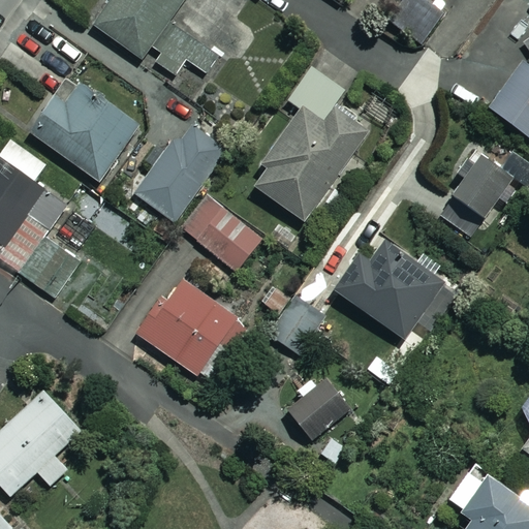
[(112,0),(94,25),(144,61),(154,45),(162,52),(156,61),(177,76),(188,62),(213,80),(229,57),(238,63),(257,35),(235,20),(248,1),(245,0),(112,0)]
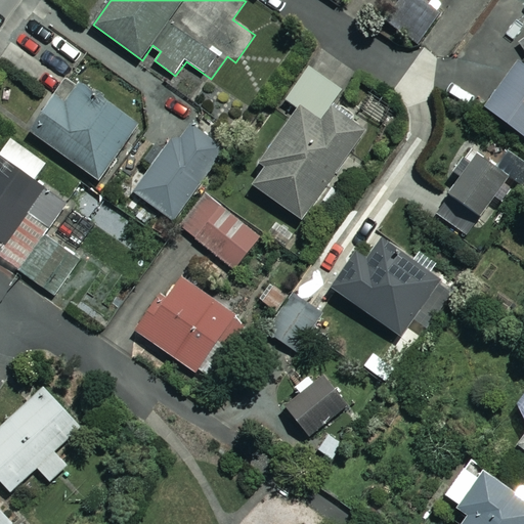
[(439,13),(421,0),(410,0),(393,25),(418,43),(439,13)]
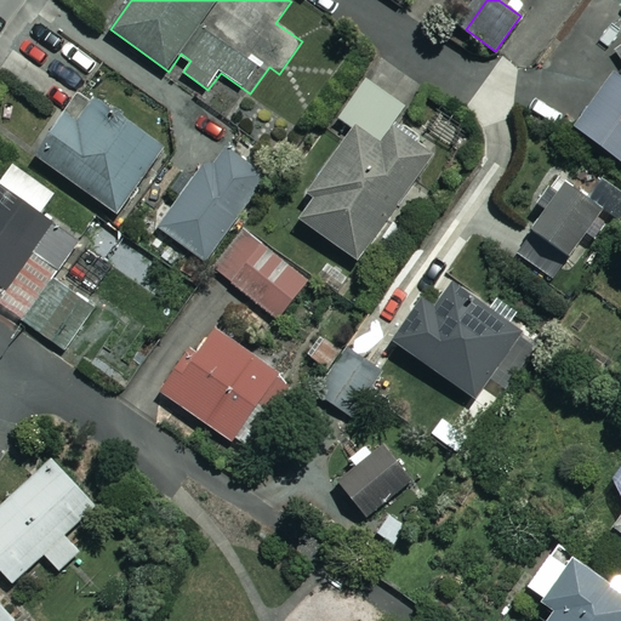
[(620,79),(615,75),(576,129),(620,160),(620,79)]
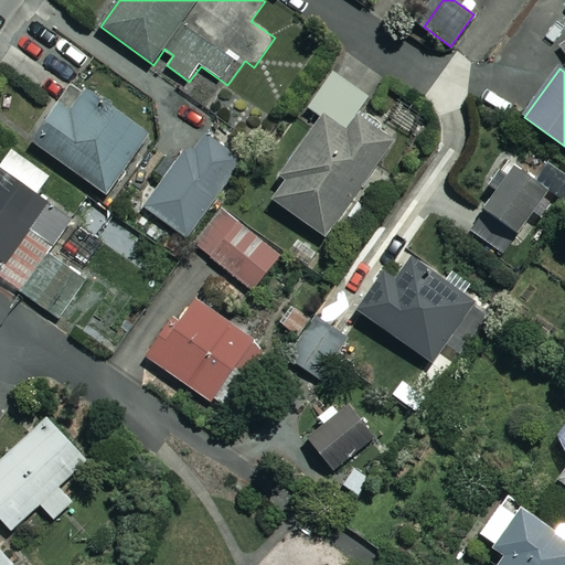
[(323,118),(281,177),(288,181),(274,201),(327,238),(396,141),(358,115),(370,98),(333,73),(309,107),(323,118)]
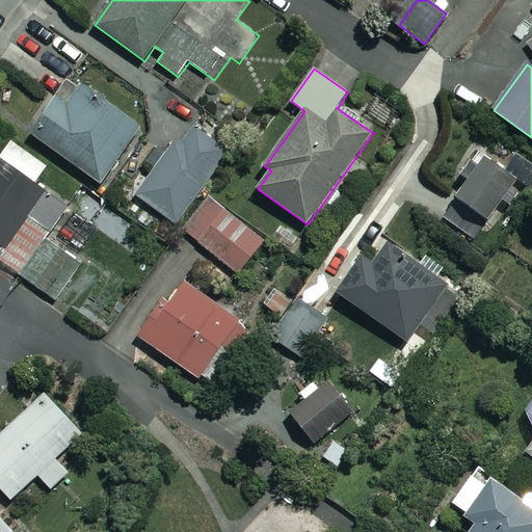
[(141,124),(74,76),(32,134),(100,183),(141,124)]
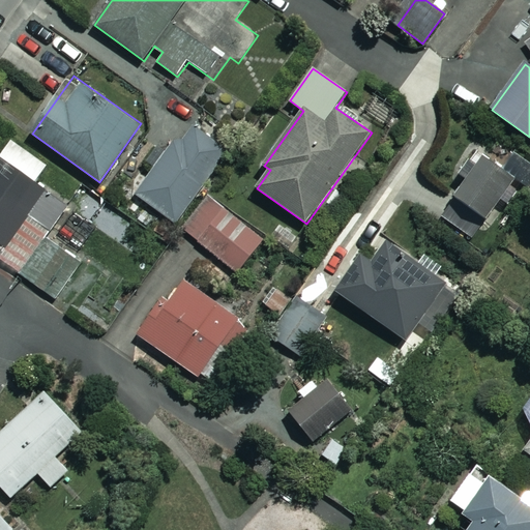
[(164,154),(154,147),(141,167),(151,173),(134,199),(174,226),(226,148),(186,121),(164,154)]
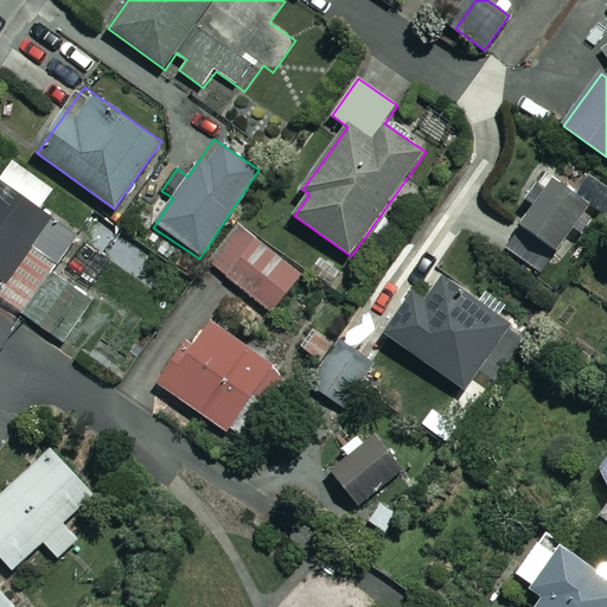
[(56,191),(16,160),(0,179),(0,288),(65,338),(91,304),(52,274),(80,237),(43,209),(56,191)]
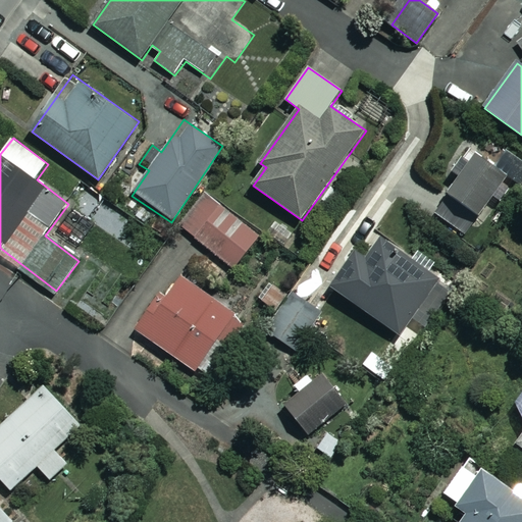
[(467,237),(509,177),(466,148),(450,171),(458,177),(432,213),(467,237)]
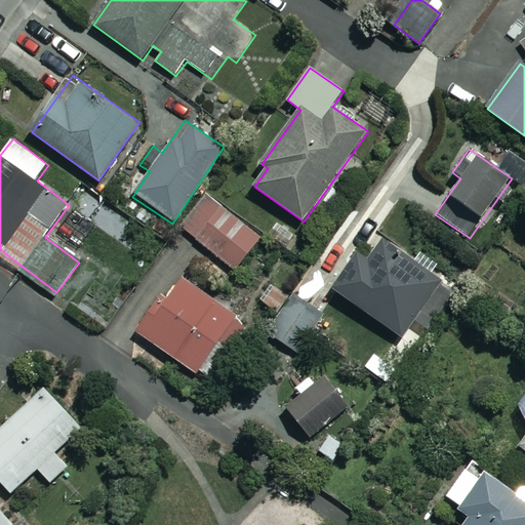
[(264,241),(207,196),(182,227),(238,273),(264,241)]
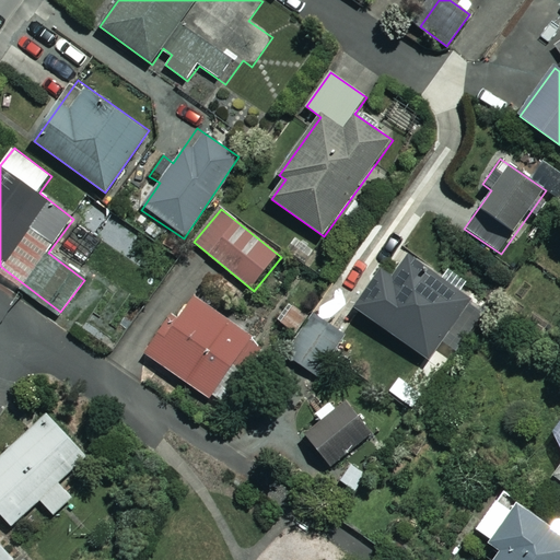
[(428,360),(435,349),(452,360),(486,310),(462,293),(468,282),(447,268),(440,279),(396,248),(356,310),(428,360)]
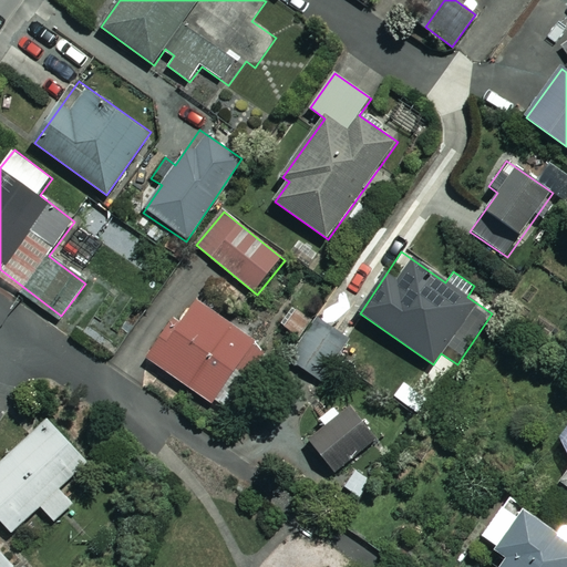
[(258,343),(197,298),(151,360),(213,405),(258,343)]
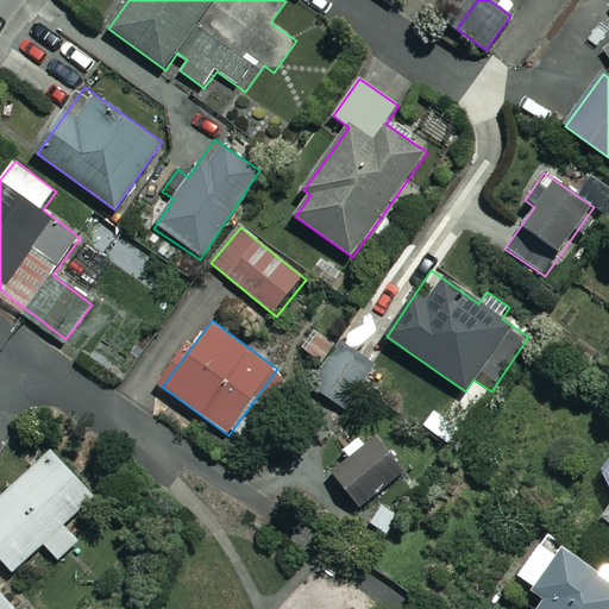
[(346,339),(341,345),(315,326),(299,347),(325,368),(312,385),(345,409),(380,364),(346,339)]
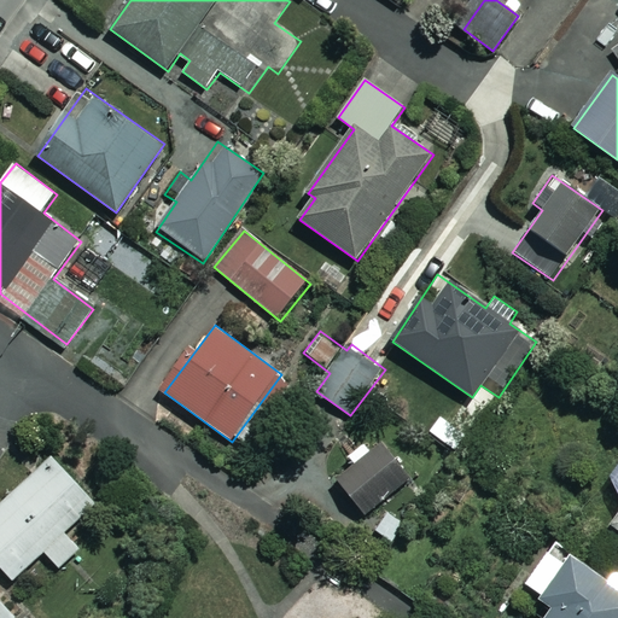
[(348,458),(355,466),(338,481),(367,514),(409,479),(382,445),(373,453),(366,443),(348,458)]
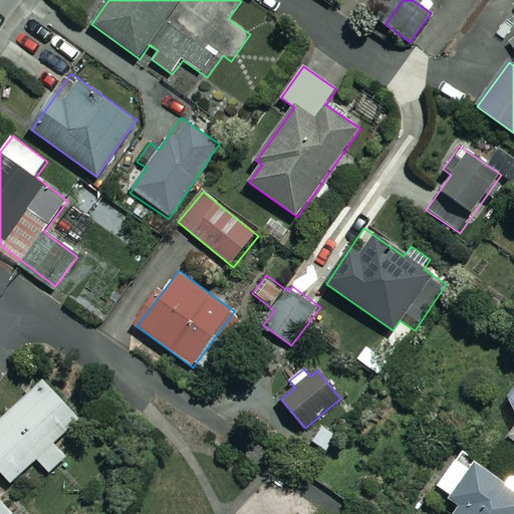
[(0,421),(0,470),(12,483),(31,465),(44,479),(68,457),(54,443),(80,419),(44,379),(0,421)]
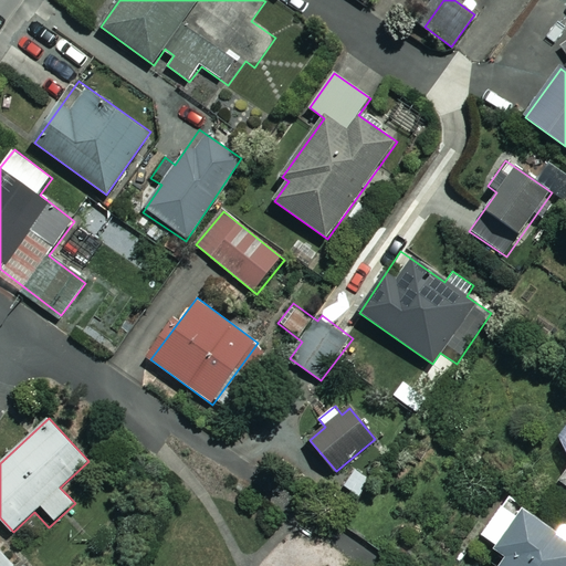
[(523,519),(503,504),(480,537),(506,556),(499,565),(565,565),(565,526),(561,523),(556,528),(528,510),(523,519)]
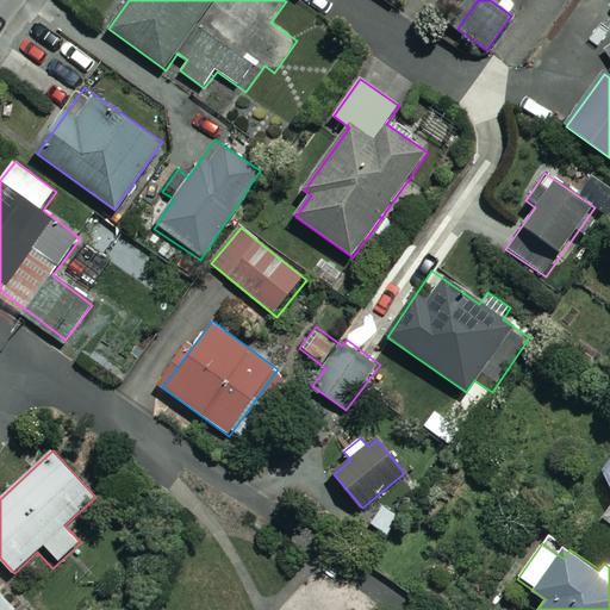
[(0,609),(17,609),(0,591),(0,609)]
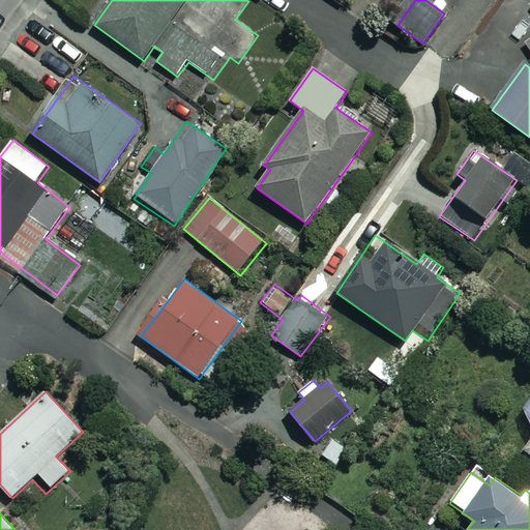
All buildings are outlined.
